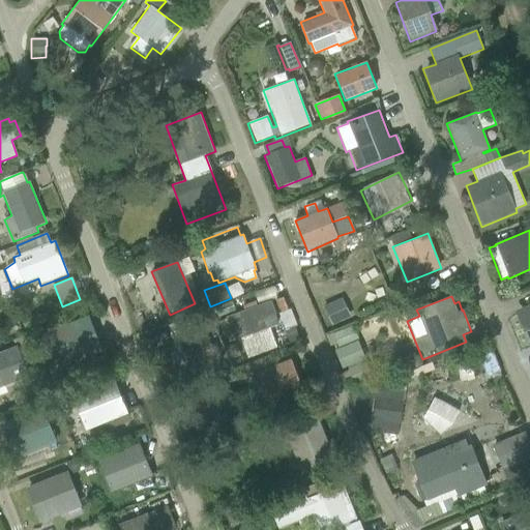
[(332,325),(351,316),(343,300),(324,308),(332,325)]
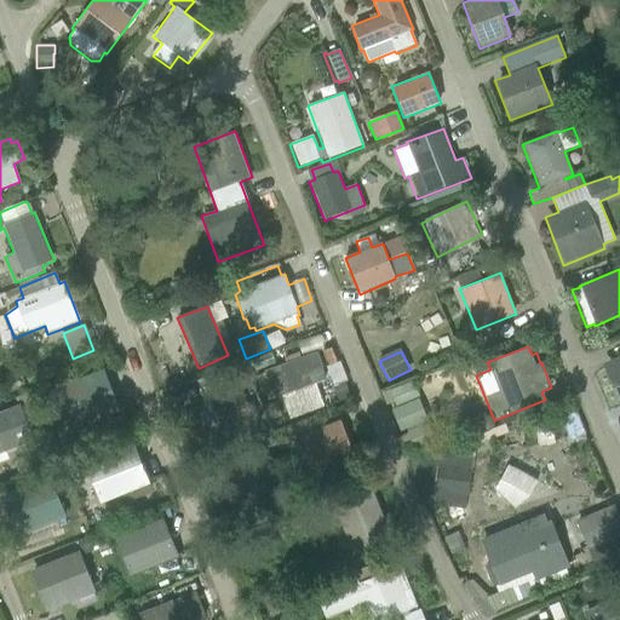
[(316,384),(327,380),(316,352),(300,357),(298,352),(283,357),(286,363),(264,371),(265,373),(256,377),(264,402),(275,399),(282,396),(290,419),(323,407),(316,384)]
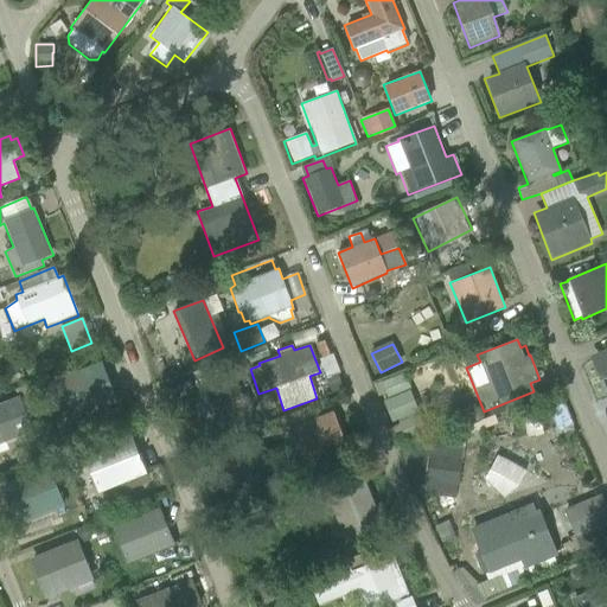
[(269,358),(264,346),(246,353),(249,365),(269,358)]
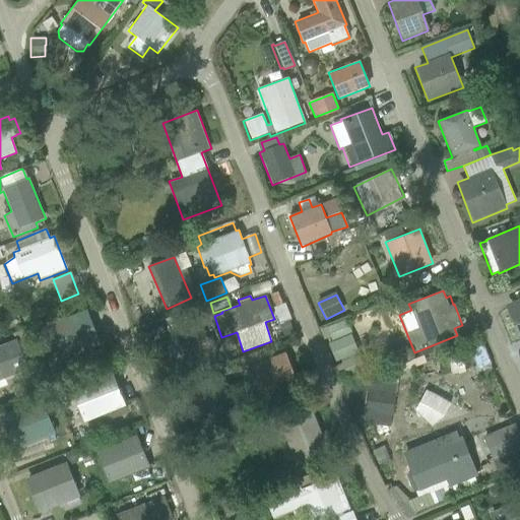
[(519,332),(519,304),(510,309),(519,332)]
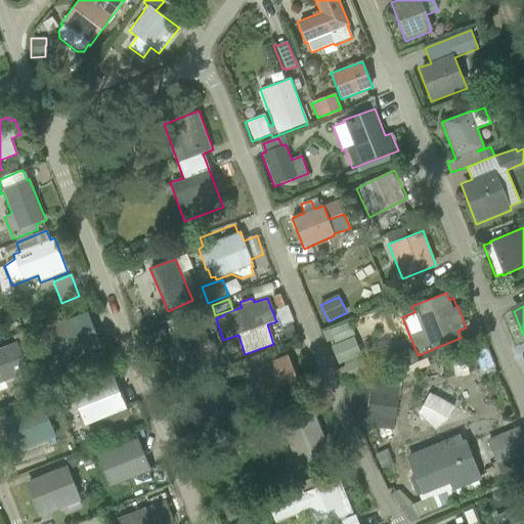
[(59,363),(102,347),(88,312),(46,329),(59,363)]
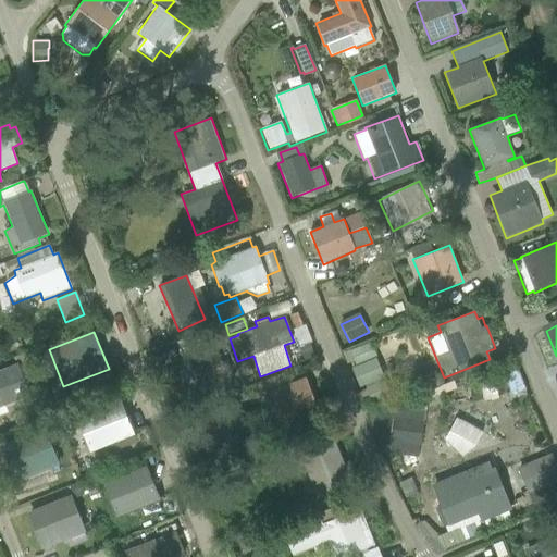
[(199,384),(225,375),(218,354),(223,351),(218,336),(211,338),(211,336),(184,347),(199,384)]
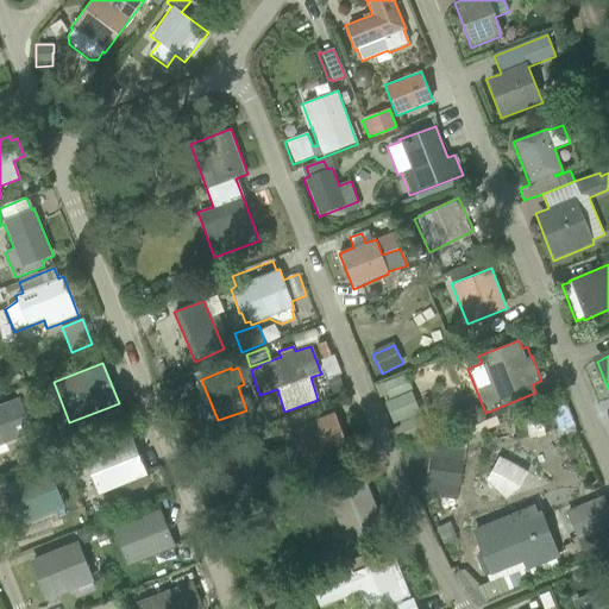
[(389,400),(413,390),(407,375),(382,384),(389,400)]
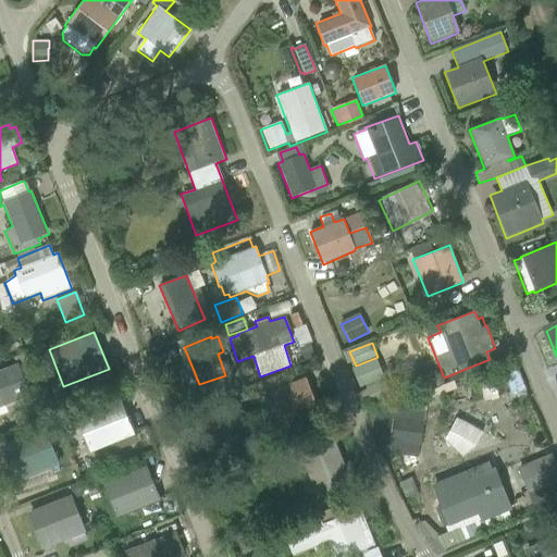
[(0,407),(29,396),(20,370),(36,364),(32,353),(14,359),(15,363),(0,369),(0,407)]
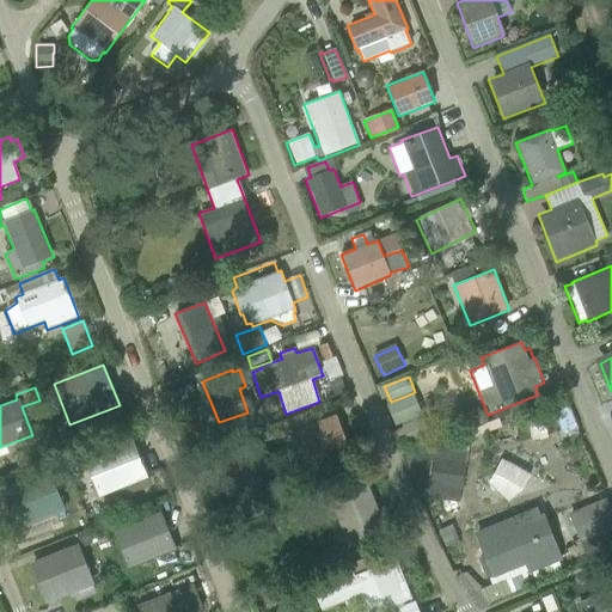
[(417,403),(414,395),(386,405),(395,426),(433,411),(429,399),(417,403)]
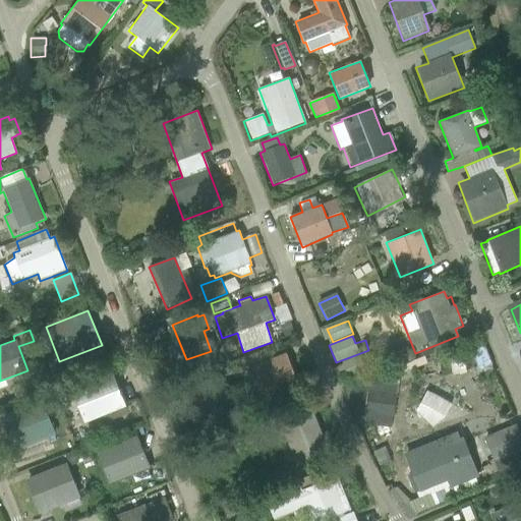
[(483,369),(493,365),(481,338),(471,342),(483,369)]
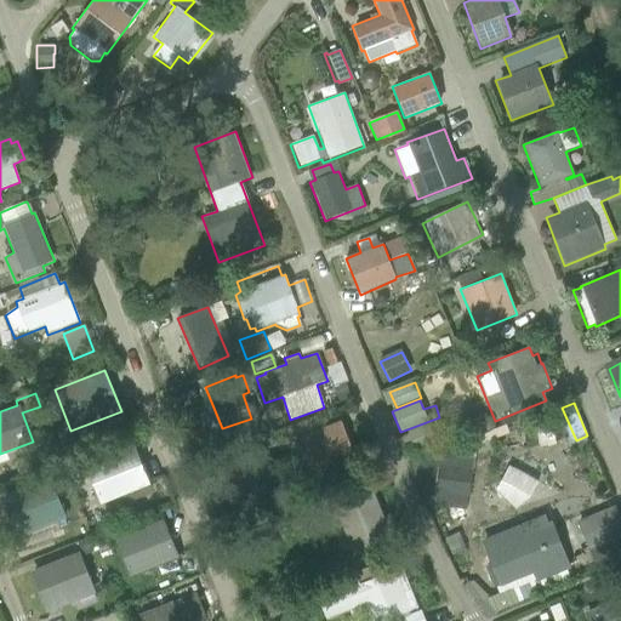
[(312,473),(354,457),(342,421),(322,429),(317,416),(273,436),(278,449),(297,440),(312,473)]
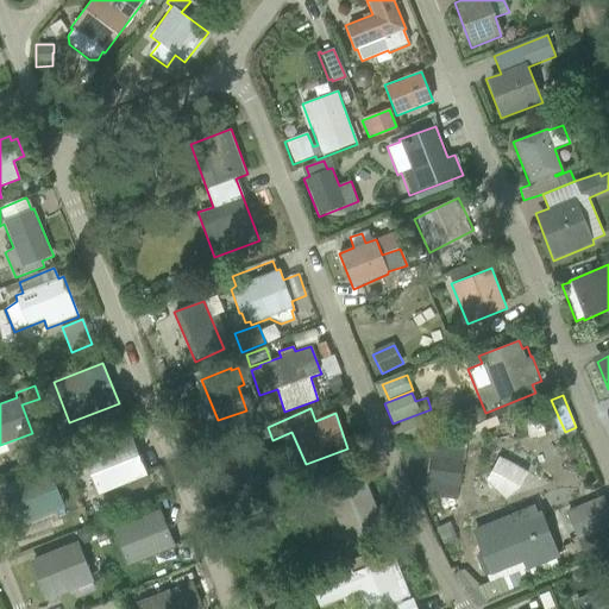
[(406,444),(427,434),(419,416),(399,425),(400,427),(391,431),(396,445),(405,441),(406,444)]
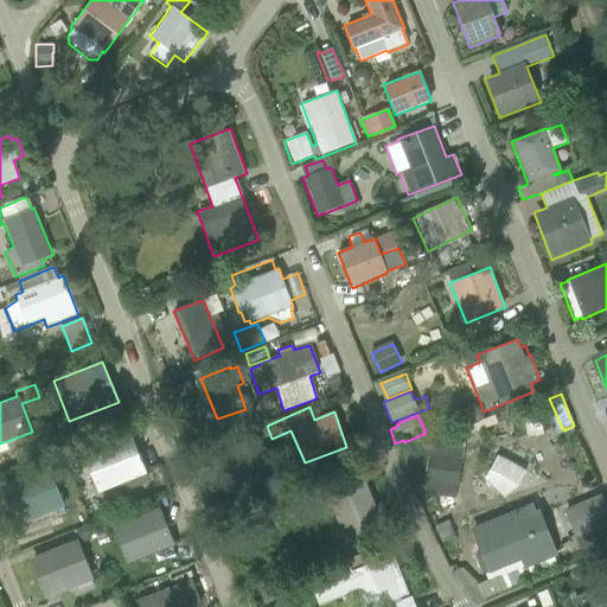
[(523,417),(526,435),(542,433),(540,415),(523,417)]
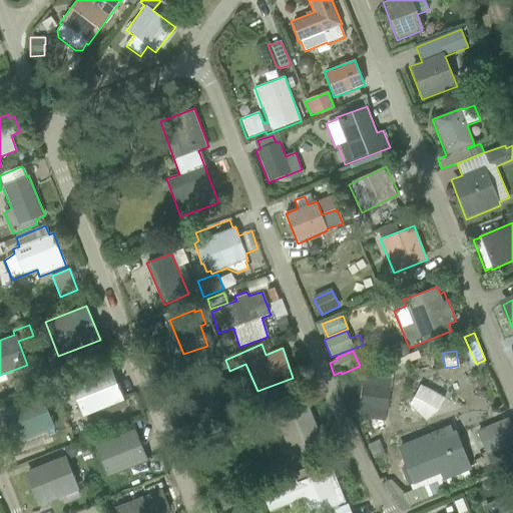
[(352,417),(385,423),(394,368),(423,358),(420,352),(371,369),(370,373),(366,372),(366,375),(363,375),(340,384),(352,417)]
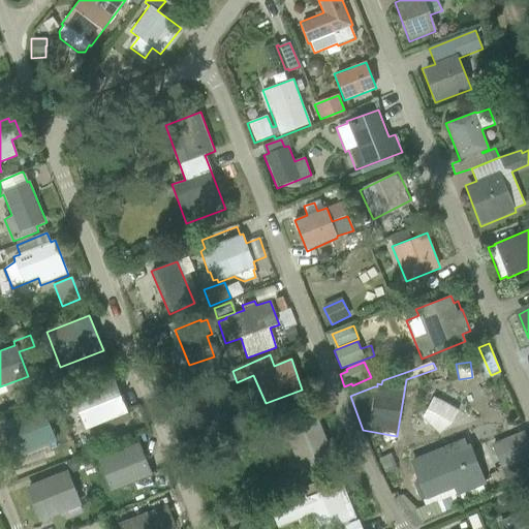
[(107,429),(130,421),(115,379),(71,395),(71,396),(59,400),(64,412),(75,407),(85,431),(105,424),(107,429)]
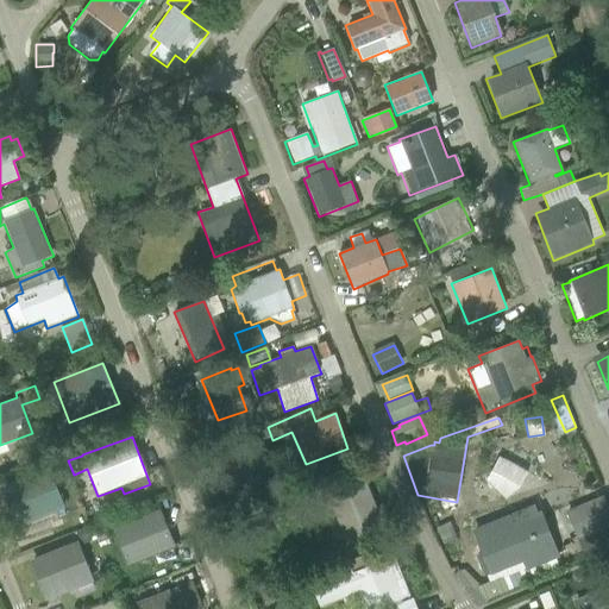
[(485,482),(507,500),(521,488),(528,475),(500,457),(485,482)]
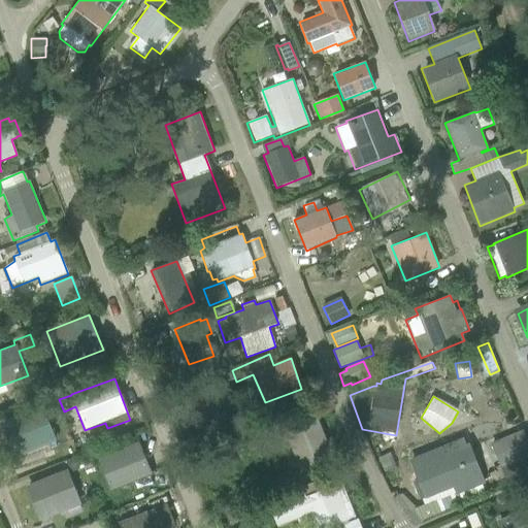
[(0,424),(13,459),(57,441),(42,406),(0,422),(0,424)]
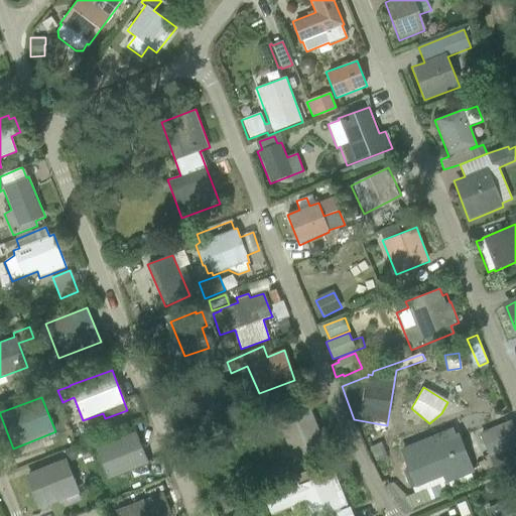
[(293,462),(326,449),(309,407),(290,415),(292,420),(279,425),(293,462)]
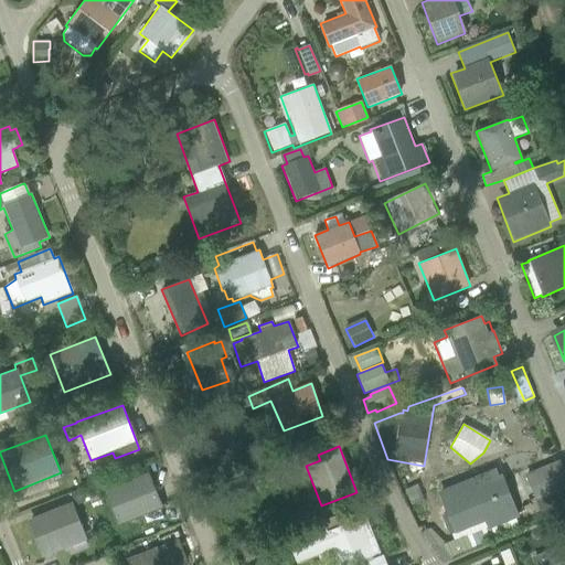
[(541,513),(564,503),(564,472),(560,460),(525,475),(541,513)]
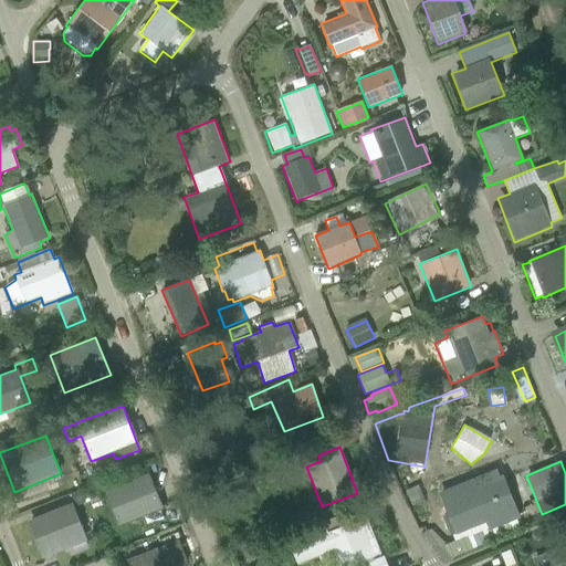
[(500,477),(498,470),(438,492),(447,515),(442,517),(450,537),(485,524),(488,531),(520,519),(504,475),(500,477)]
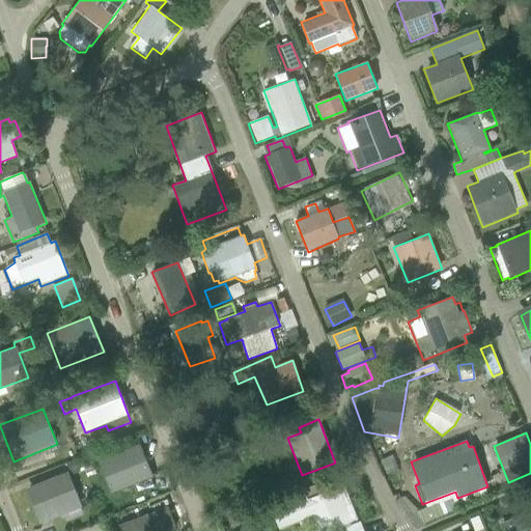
[(110,495),(154,478),(140,444),(96,462),(110,495)]
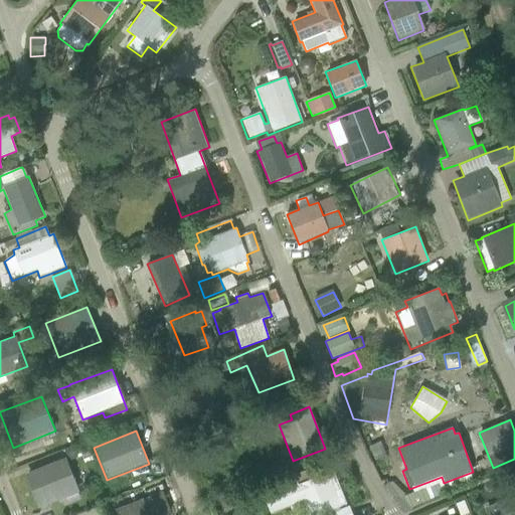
[(368,448),(374,461),(385,457),(383,451),(384,451),(381,444),(380,444),(379,443),(368,448)]
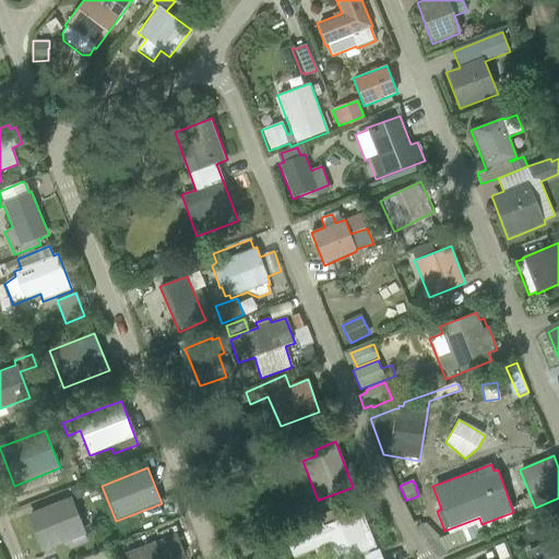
[(42,552),(86,535),(72,498),(27,515),(42,552)]
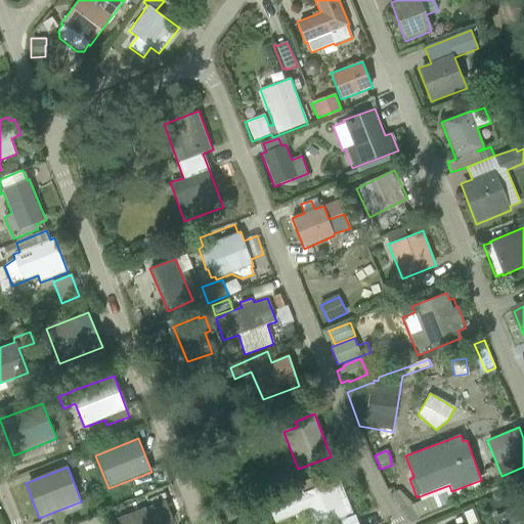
[(324,523),(352,514),(340,480),(304,493),(303,491),(267,505),(274,523),(295,516),(298,523),(324,523)]
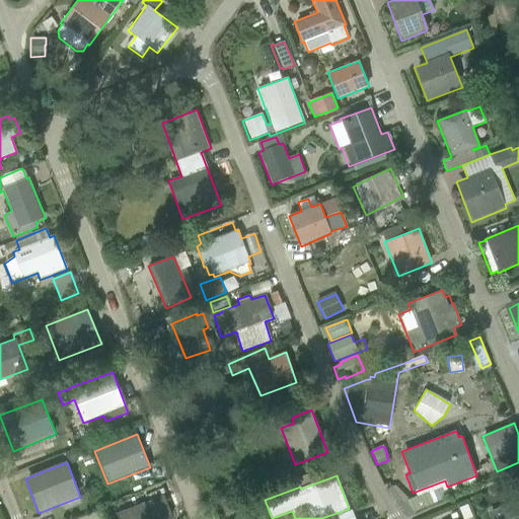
[(165,518),(172,517),(164,495),(117,514),(118,518),(165,518)]
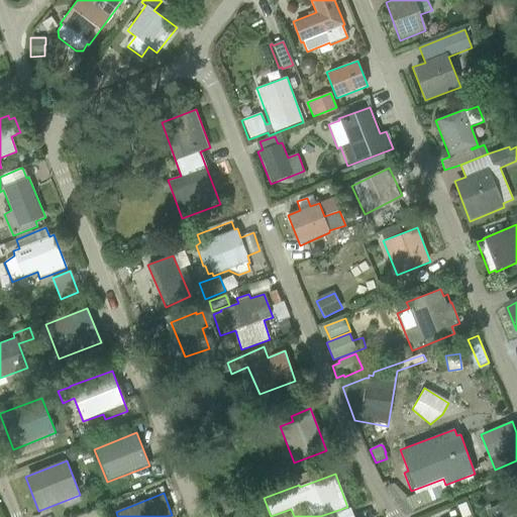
[(489,516),(516,516),(516,496),(487,510),(489,516)]
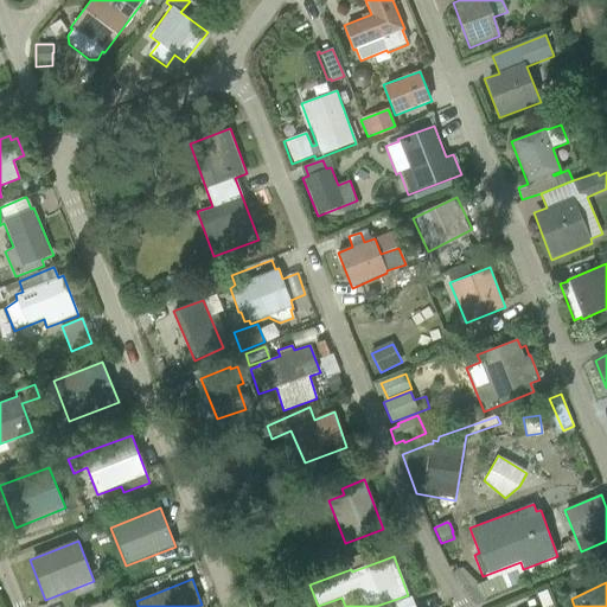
[(415,606),(411,596),(385,606),(415,606)]
